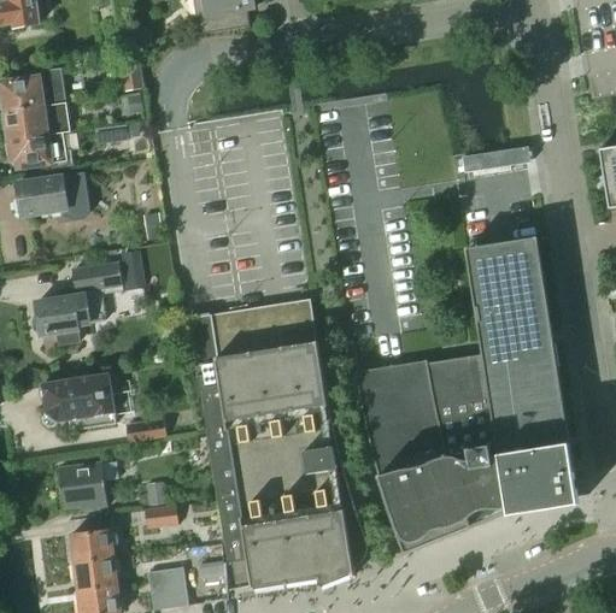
[(0,22),(12,21),(13,25),(37,22),(34,0),(0,0),(0,22)]
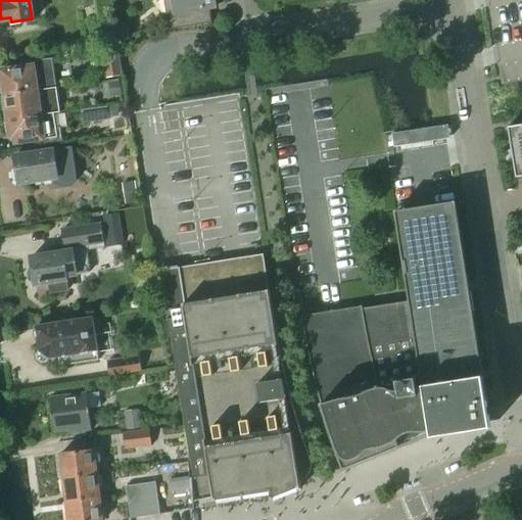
[(163,0),(168,28),(211,20),(208,7),(216,6),(215,0),(163,0)]
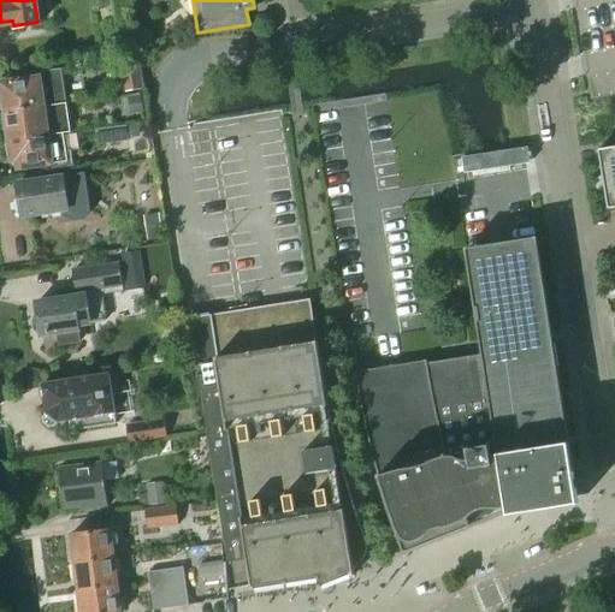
[(119,60),(124,89),(140,87),(135,58),(119,60)]
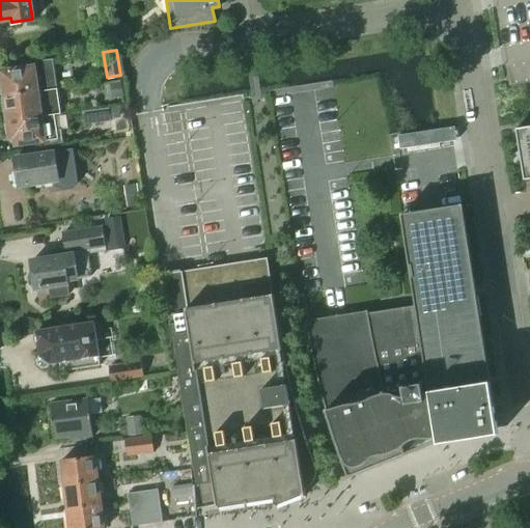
[(25,65),(0,70),(3,93),(55,87),(51,57),(24,61),(25,65)]
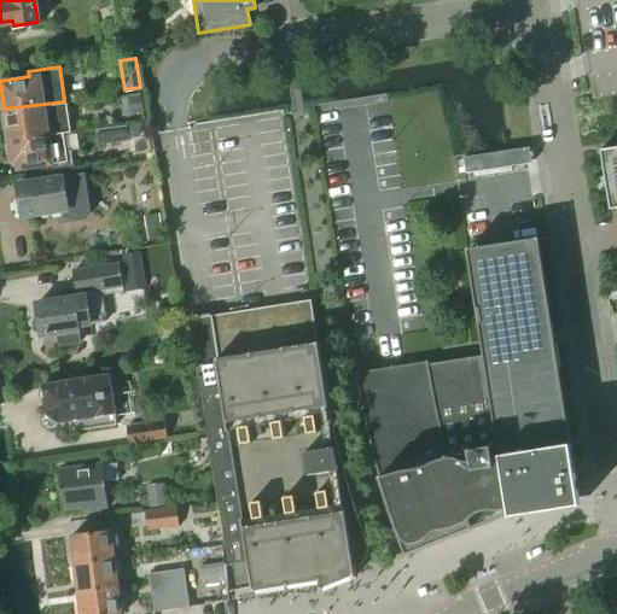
[(4,111),(1,112),(4,127),(6,126),(7,138),(62,130),(68,129),(64,101),(4,109),(4,111)]
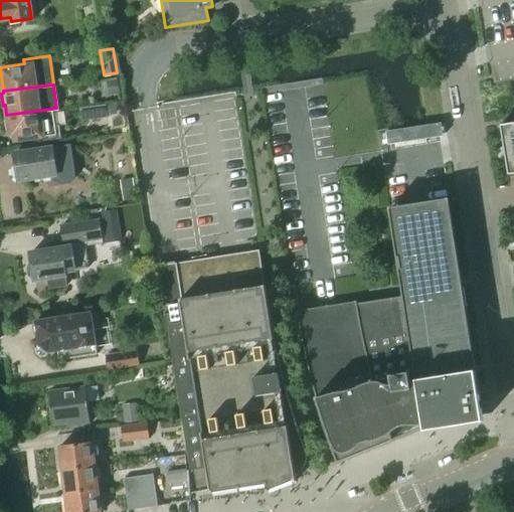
[(104,101),(91,103),(93,115),(106,114),(104,101)]
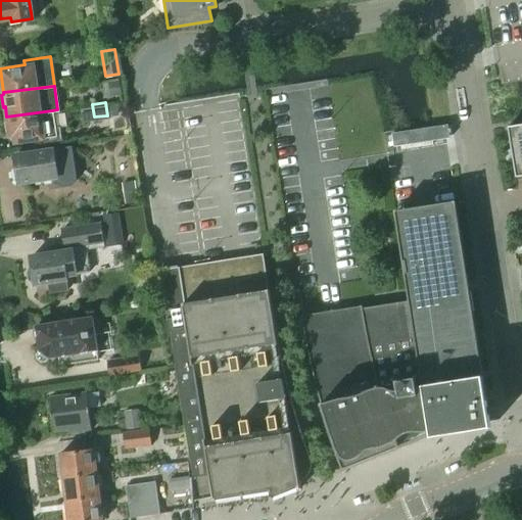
[(52,110),(6,116),(9,133),(13,133),(14,140),(43,137),(44,141),(60,139),(58,123),(54,123),(52,110)]
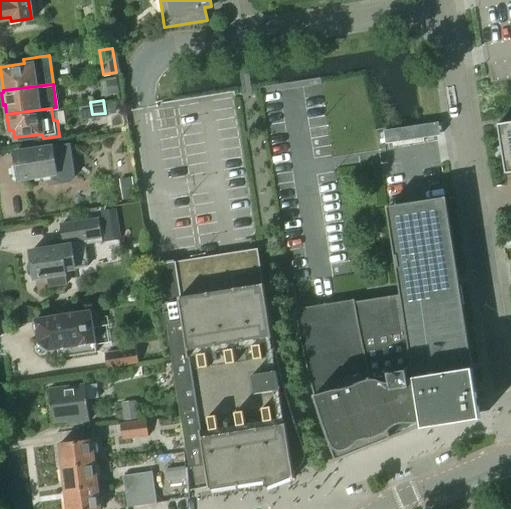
[(112,131),(126,129),(123,109),(108,111),(112,131)]
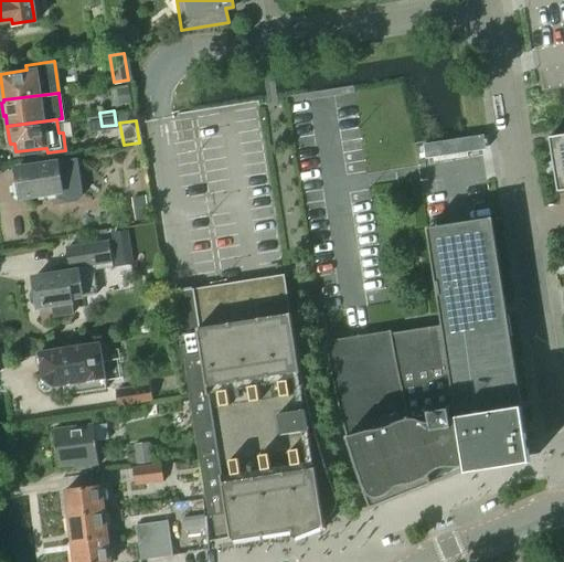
[(563,133),(547,136),(555,190),(563,188),(563,133)]
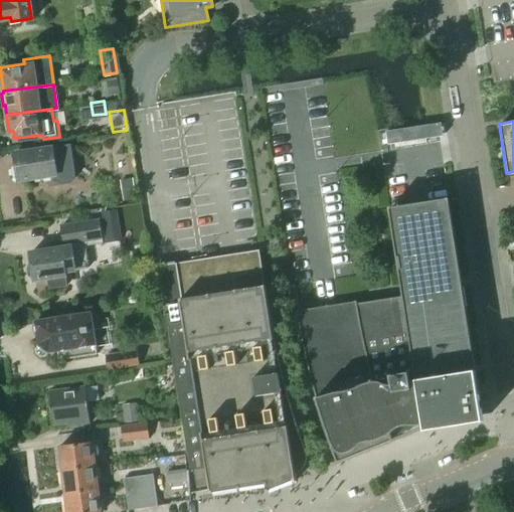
[(15,162),(12,166),(13,174),(17,176),(17,178),(54,173),(54,177),(61,181),(68,180),(73,174),(68,143),(14,151),(15,162)]
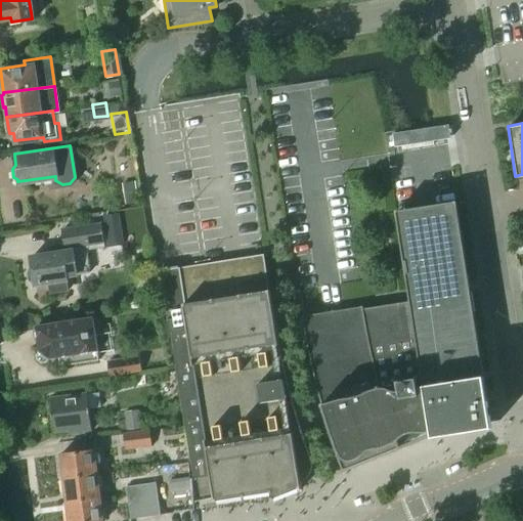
[(336,446),(336,447),(345,467),(341,468),(342,470),(431,435),(431,437),(490,427),(488,411),(495,408),(494,406),(488,408),(469,289),(455,202),(395,211),(409,298),(302,315),(305,338),(310,359),(310,361),(315,382),(315,383),(321,403),(321,404),(328,425),(329,427),(336,446)]
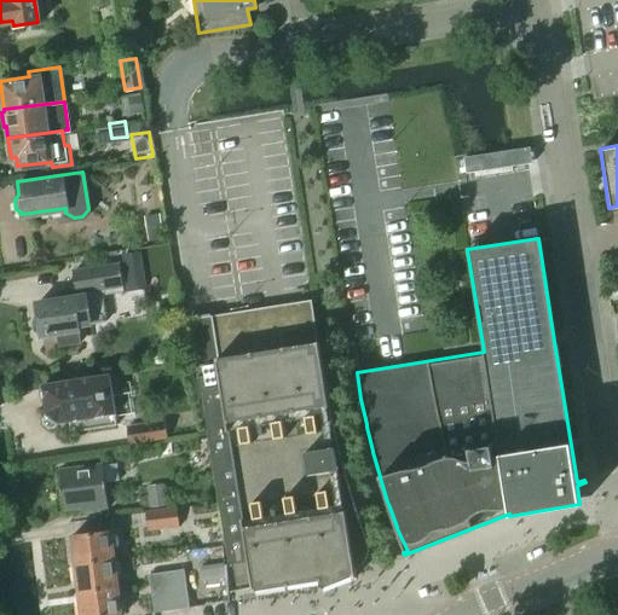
[(123,250),(128,285),(144,283),(139,248),(123,250)]
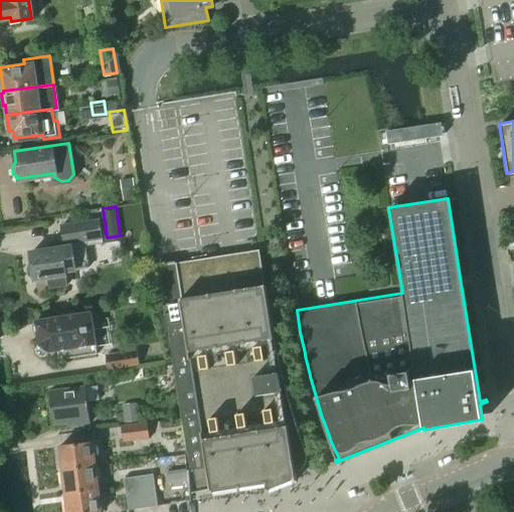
[(33,276),(33,277),(47,275),(48,284),(65,281),(63,273),(64,273),(64,269),(83,266),(88,265),(83,242),(101,239),(98,216),(60,222),(64,245),(29,250),(31,261),(27,265),(28,274),(33,276)]
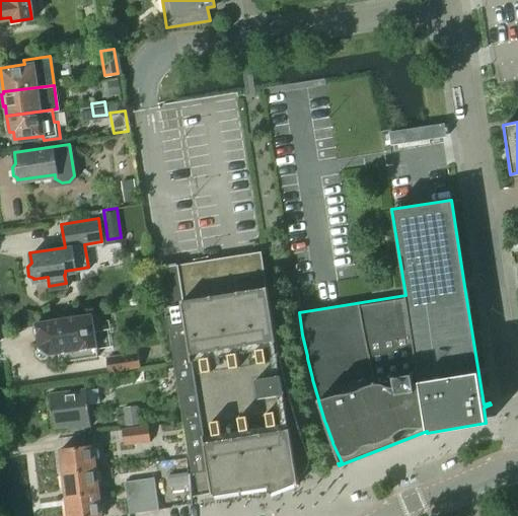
[(175,264),(178,283),(156,287),(160,305),(169,348),(171,348),(188,452),(187,452),(190,496),(192,496),(191,495),(211,491),(212,495),(267,487),(269,494),(271,494),(295,483),(297,483),(296,475),(299,473),(301,472),(303,469),(305,467),(306,464),(307,461),(307,458),(307,455),(306,452),(298,431),(291,409),(288,394),(283,377),(275,341),(267,286),(266,286),(260,250),(175,264)]
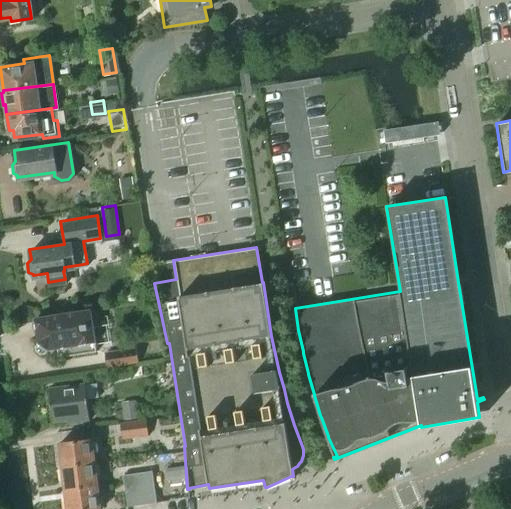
[(47,347),(57,346),(58,355),(95,349),(89,309),(61,313),(34,317),(38,340),(35,344),(35,349),(40,352),(44,351),(47,347)]
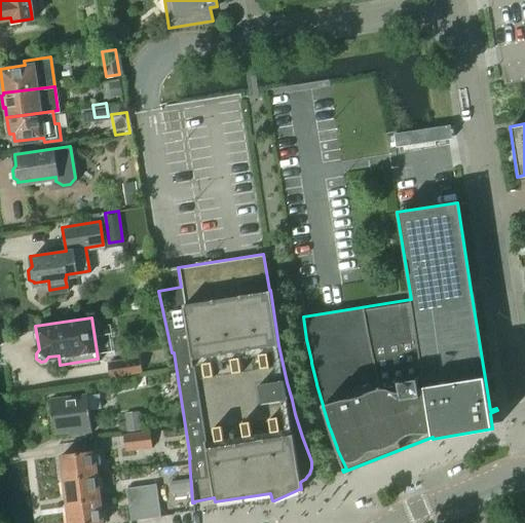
[(49,398),(53,432),(78,428),(78,432),(90,430),(86,393),(49,398)]
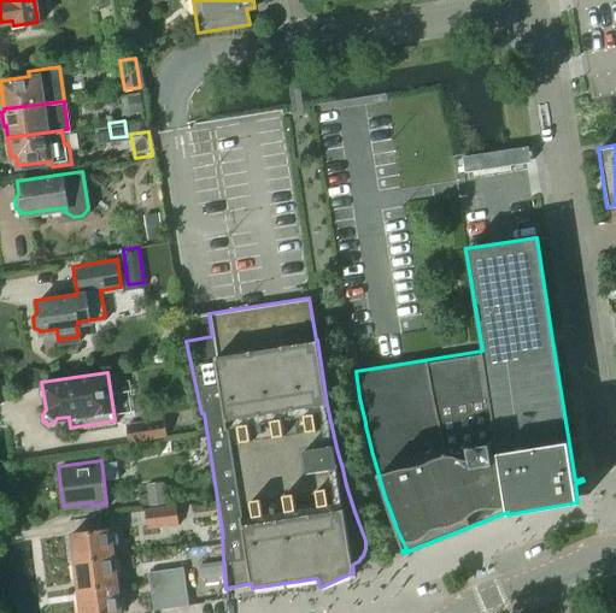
[(145,508),(147,525),(177,522),(175,505),(145,508)]
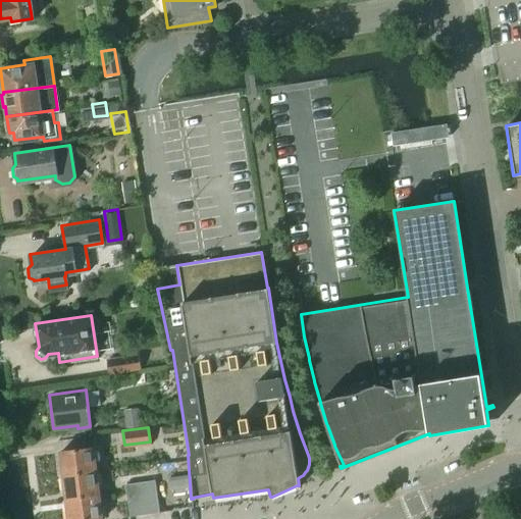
[(59,451),(62,474),(96,470),(93,447),(59,451)]
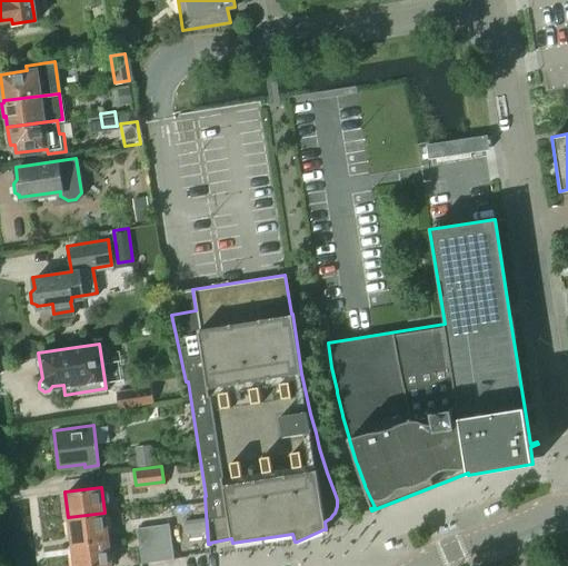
[(68,517),(71,543),(108,538),(105,513),(68,517)]
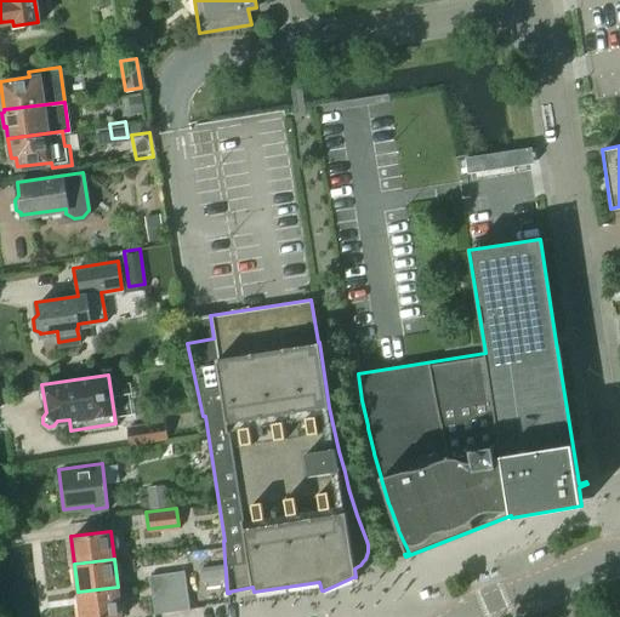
[(183,569),(166,571),(171,609),(188,606),(183,569)]
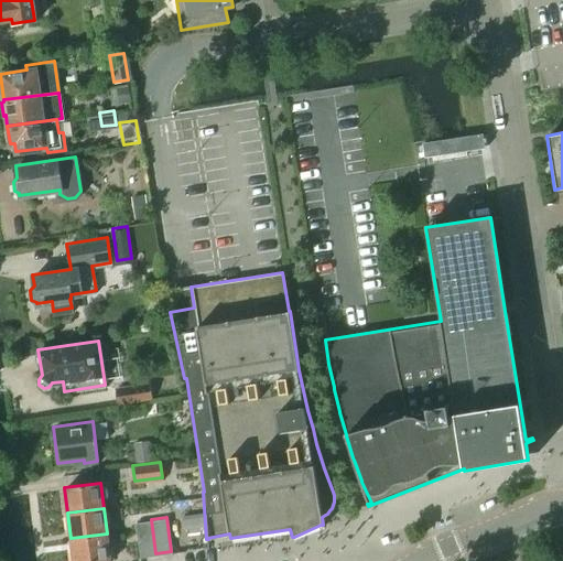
[(155,553),(151,519),(134,521),(139,556),(155,553)]
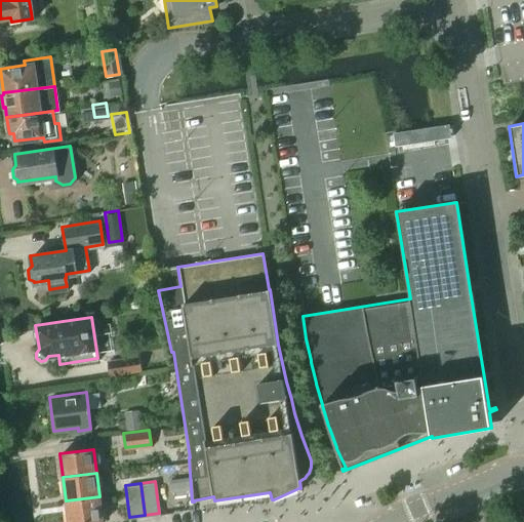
[(99,496),(66,500),(68,521),(91,521),(103,521),(99,496)]
